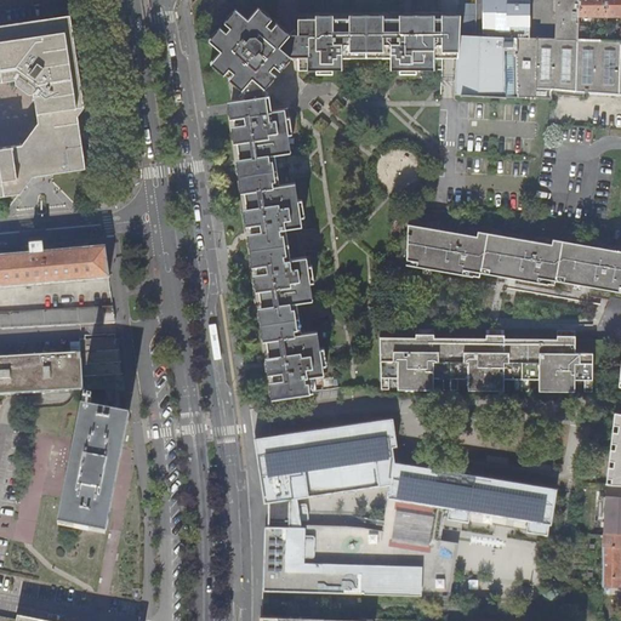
[(38,90),(36,92),(40,123),(47,127),(75,124),(80,119),(85,113),(68,0),(0,0),(0,195),(22,193),(35,177),(34,176),(32,151),(23,144),(0,147),(0,81),(17,79),(20,77),(24,75),(36,85),(38,90)]
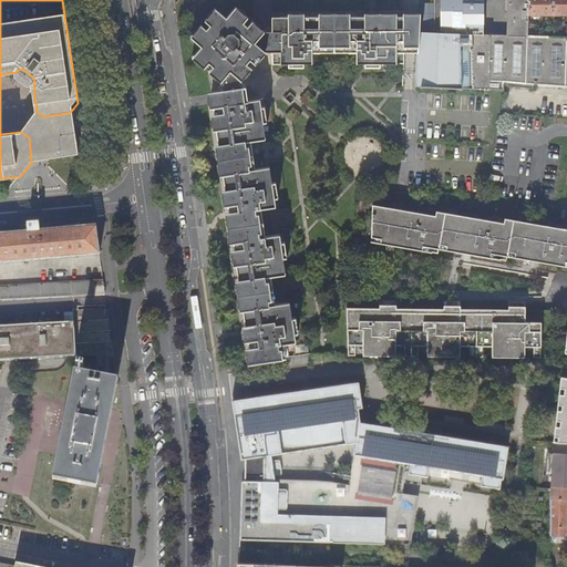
[(472,33),(483,34),(484,0),(441,0),(441,6),(441,33),(434,33),(420,32),(419,53),(416,85),(472,88),(472,33)]
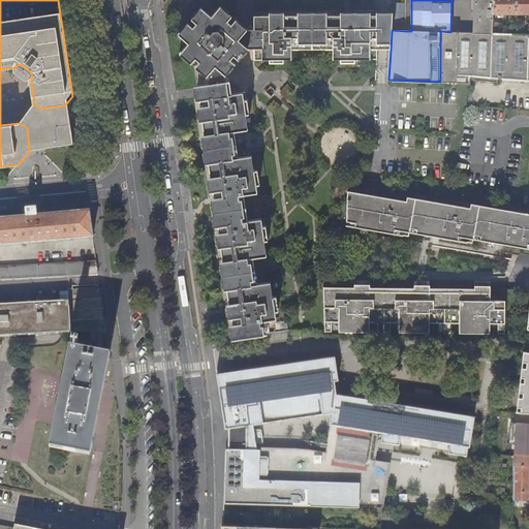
[(474,0),(474,33),(450,32),(440,31),(440,82),(469,84),(470,75),(497,79),(528,80),(528,34),(520,34),(517,34),(512,34),(492,33),(493,13),(493,0),(474,0)]
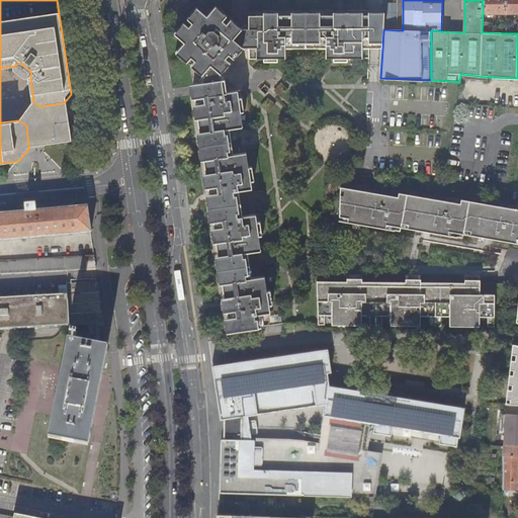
[(483,0),(483,13),(506,13),(505,0),(483,0)]
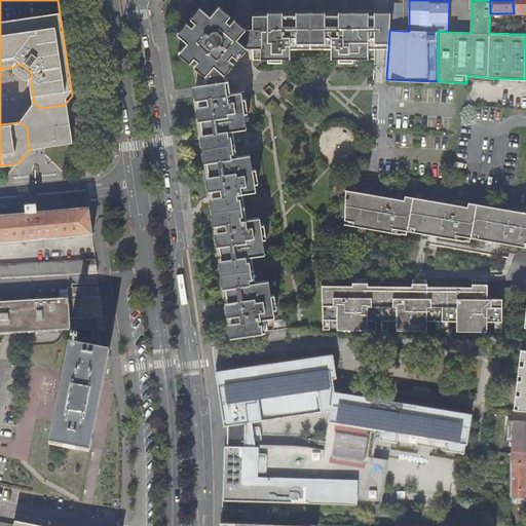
[(525,0),(513,0),(514,13),(525,12),(525,0)]
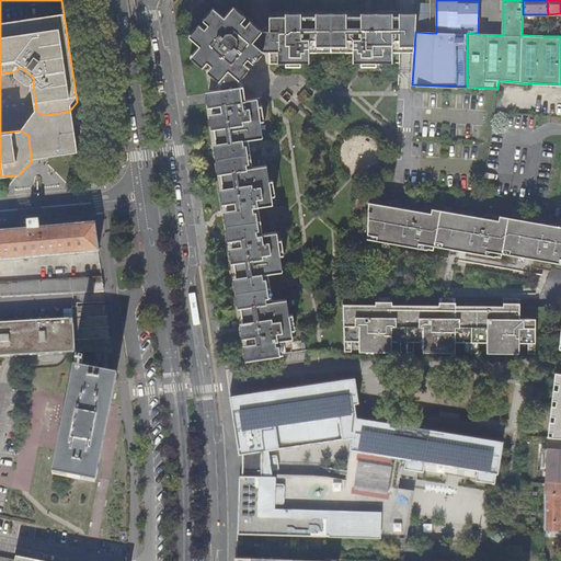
[(241,22),(245,15),(235,6),(225,16),(214,7),(204,19),(209,23),(205,29),(199,23),(190,34),(202,45),(192,56),(203,66),(207,60),(213,65),(207,70),(219,80),(229,68),(240,79),(250,67),(244,63),(249,58),(253,63),(264,52),(252,42),(262,30),(251,20),(245,25),(241,22)]
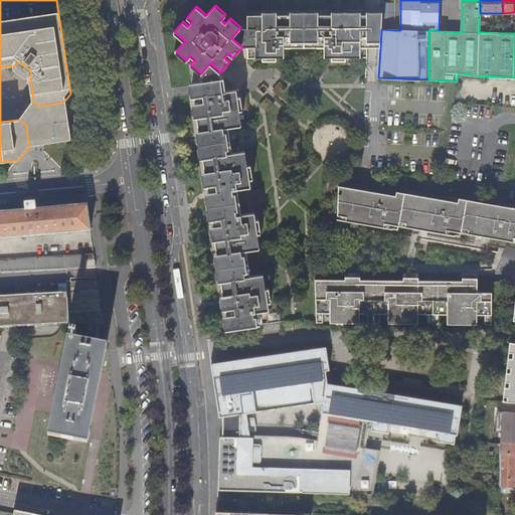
[(373,47),(380,48),(381,29),(382,16),(373,16),(248,15),(248,57),(263,57),(263,61),(276,61),(276,57),(284,57),(284,47),(325,47),(325,57),(332,57),(332,61),(345,61),(345,57),(367,58),(367,47),(373,47)]
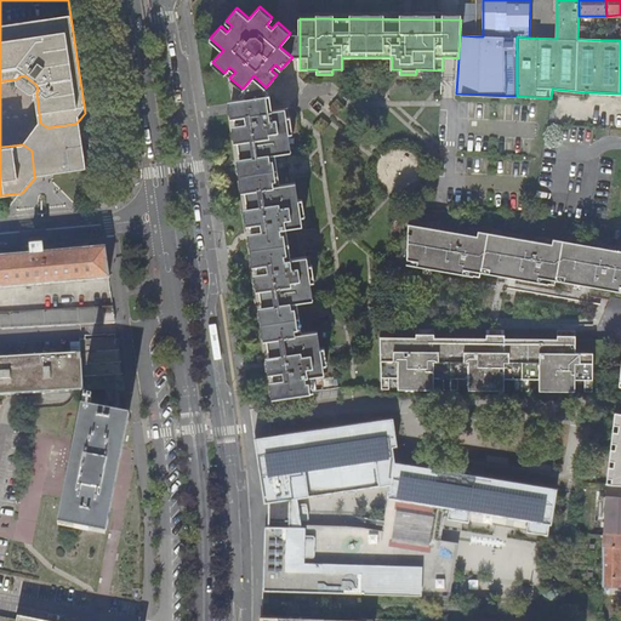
[(32,92),(36,92),(38,90),(36,85),(24,75),(20,77),(17,79),(18,84),(32,92)]
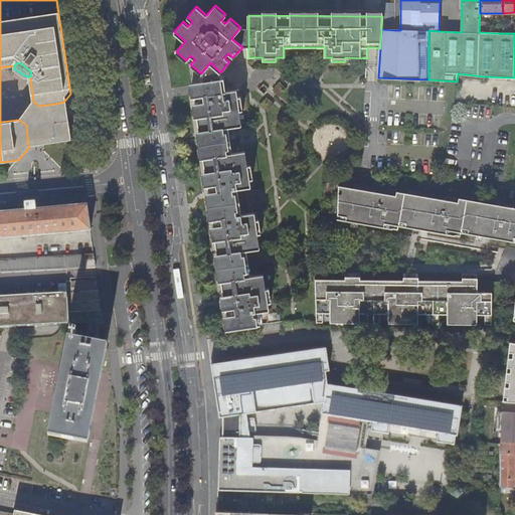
[(192,83),(192,89),(223,83),(222,78),(192,83)]
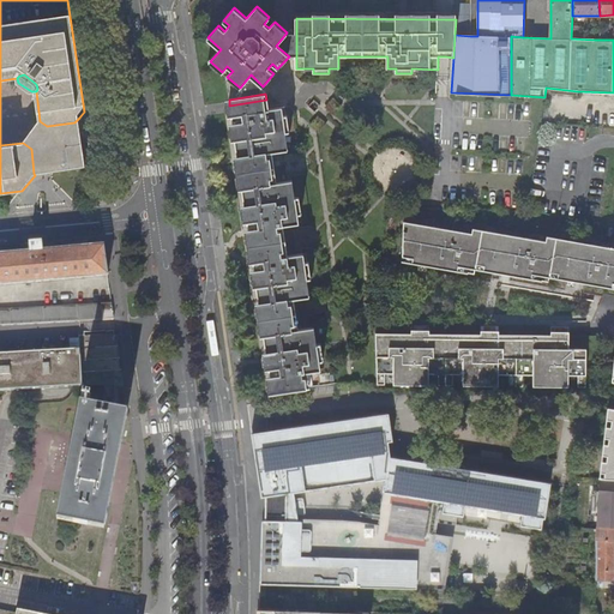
[(230,115),(268,109),(268,104),(266,100),(229,106),(230,109),(230,115)]
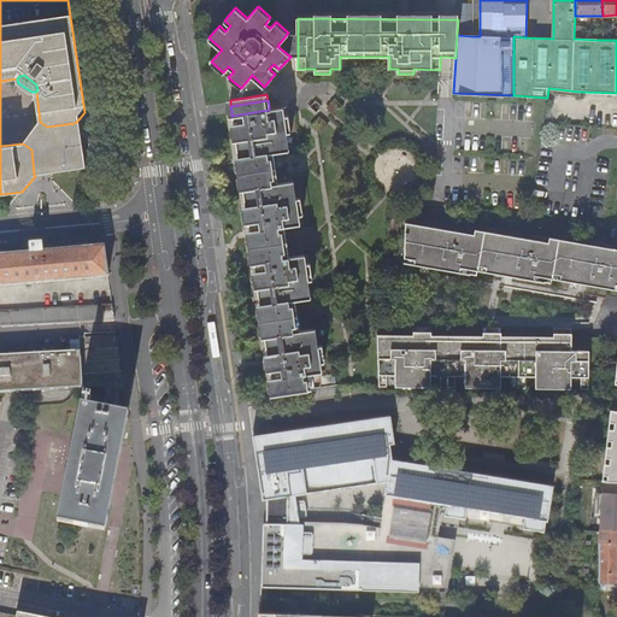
[(330,107),(338,113),(344,106),(336,100),(330,107)]
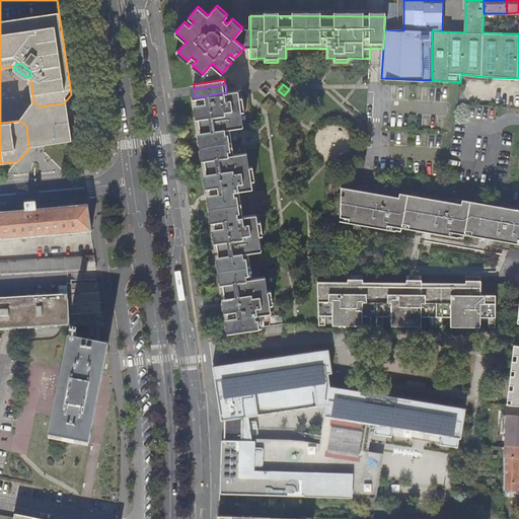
[(201,133),(228,129),(242,127),(240,112),(243,112),(241,97),(238,98),(236,90),(226,92),(195,97),(201,133)]
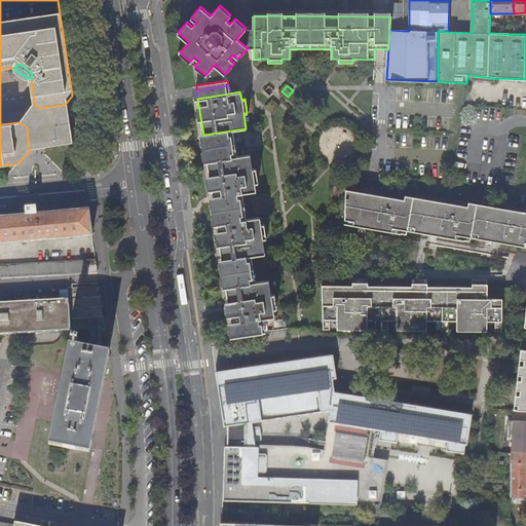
[(40,108),(34,104),(34,105),(20,122),(27,127),(29,149),(45,147),(70,117),(68,101),(64,105),(40,108)]
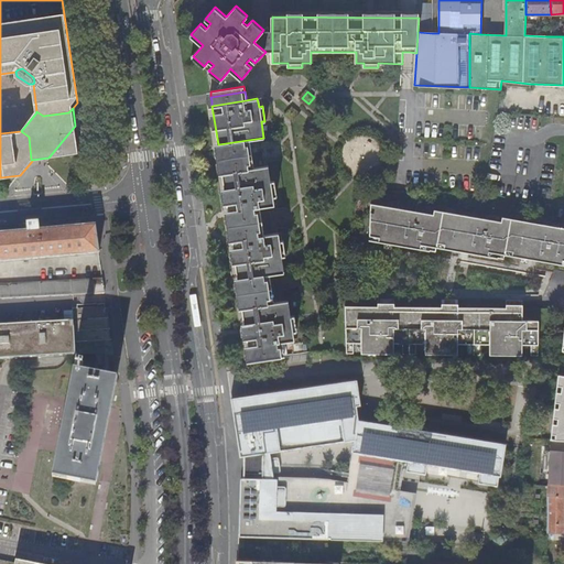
[(288,115),(294,120),(301,114),(293,108),(288,115)]
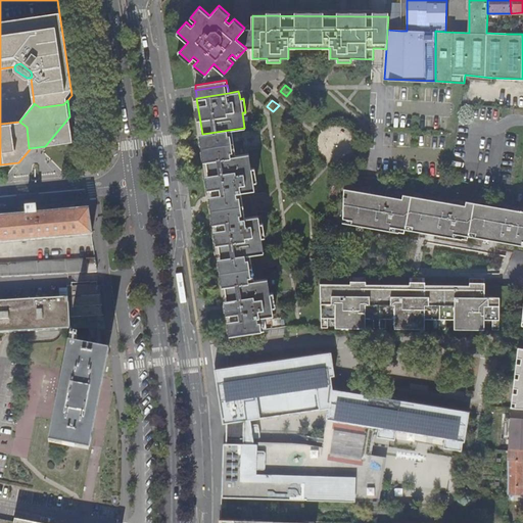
[(69,116),(45,146),(74,142),(69,116)]
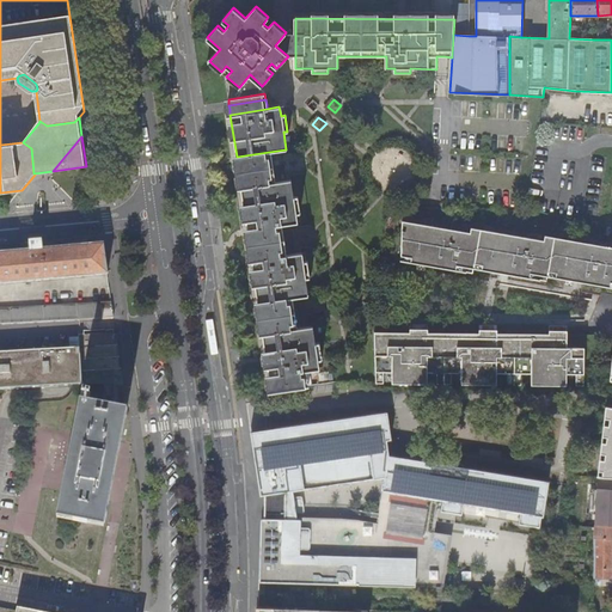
[(240,188),(274,183),(269,152),(237,157),(240,185),(240,188)]
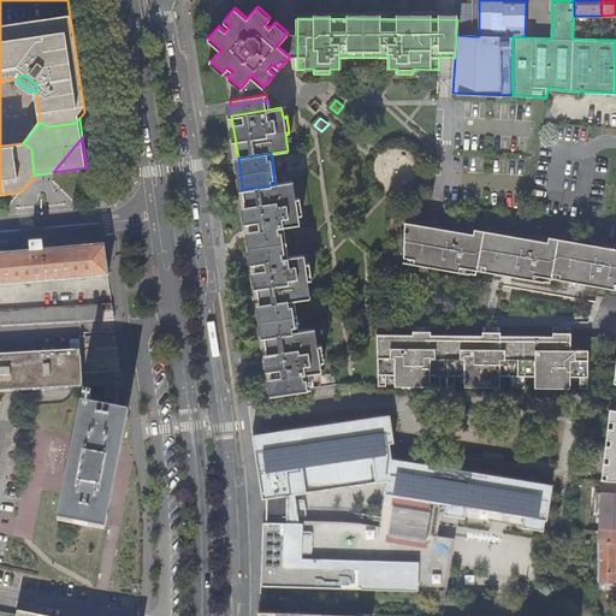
[(291,182),(242,189),(249,231),(282,226),(298,224),(297,215),(301,214),(298,199),(295,199),(291,182)]
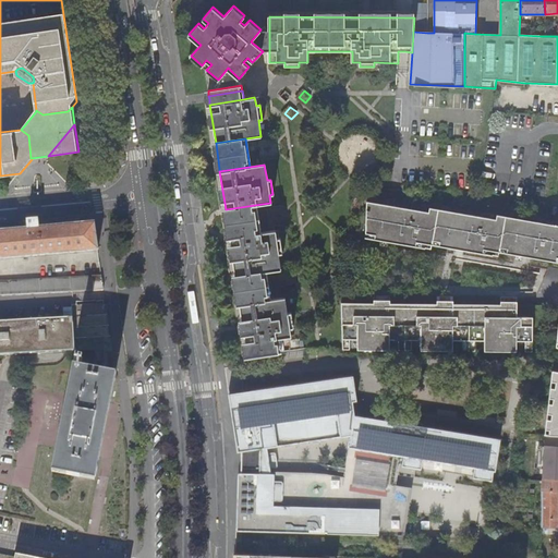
[(557,261),(557,222),(556,222),(541,222),(510,218),(509,222),(444,210),(443,215),(366,201),(365,230),(365,232),(372,234),(371,239),(380,240),(380,235),(388,237),(400,239),(399,243),(431,249),(432,244),(448,247),(448,243),(456,244),(466,246),(465,251),(498,256),(499,252),(514,254),(516,250),(523,251),(535,253),(534,257),(557,261)]
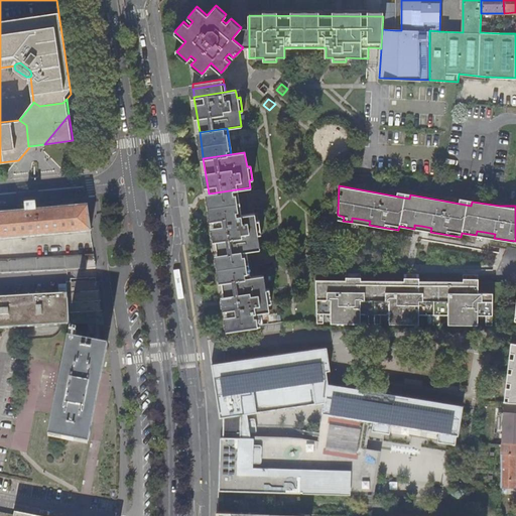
[(209,194),(212,220),(240,216),(236,189),(209,194)]
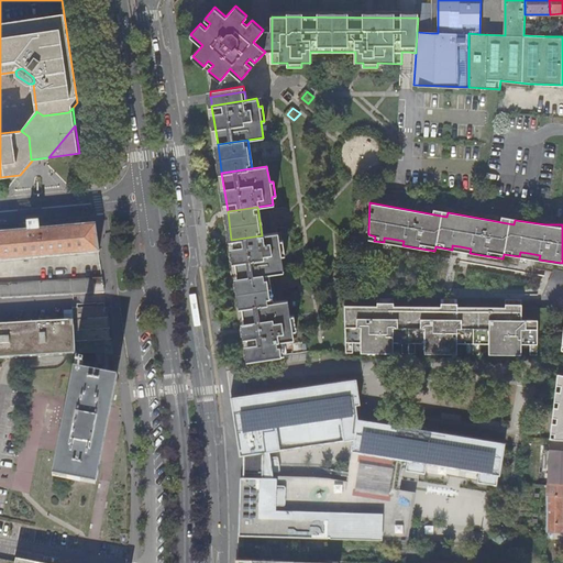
[(0,261),(99,252),(96,227),(78,228),(77,227),(41,230),(29,231),(0,232),(0,261)]
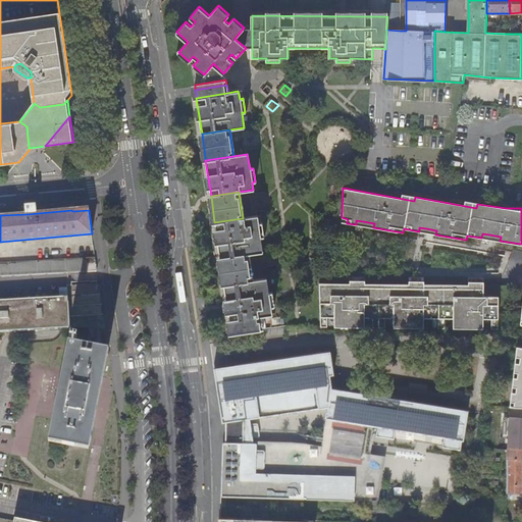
[(243,218),(214,222),(229,320),(260,315),(271,314),(270,307),(273,307),(271,292),(264,293),(262,278),(252,279),(248,254),(258,252),(256,238),(263,236),(261,222),(258,223),(256,216),(243,218)]
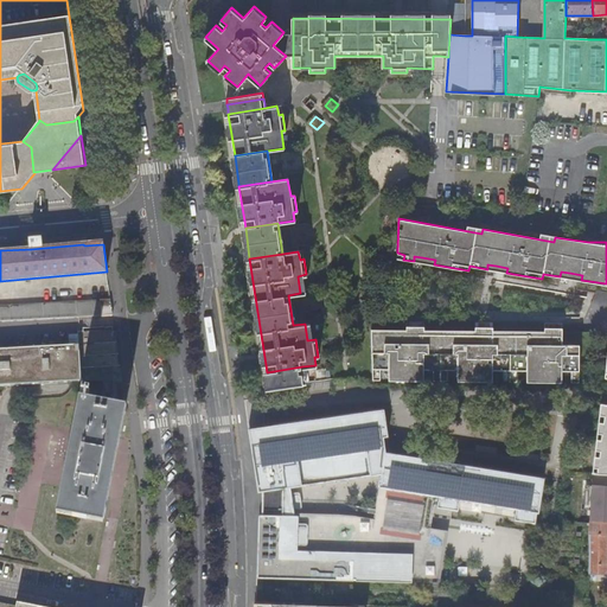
[(112,301),(0,306),(0,321),(6,321),(114,314),(112,301)]
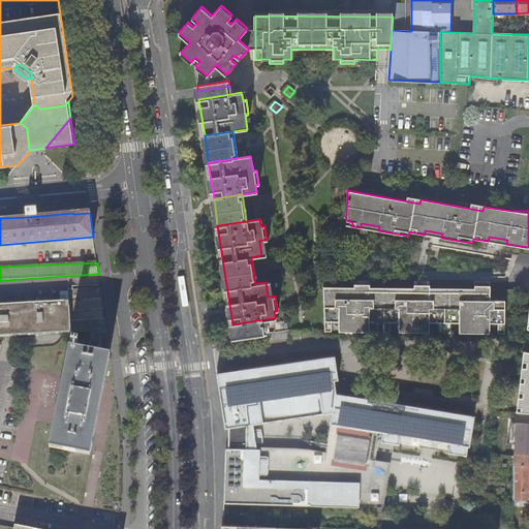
[(335,286),(322,286),(323,320),(338,320),(338,327),(369,327),(369,321),(398,321),(398,328),(429,328),(429,322),(459,322),(459,328),(489,329),(489,332),(512,333),(514,323),(518,288),(490,288),(483,288),(483,291),(474,291),(474,288),(423,287),(423,291),(414,291),(414,287),(363,287),(363,290),(354,290),(354,287),(335,286)]
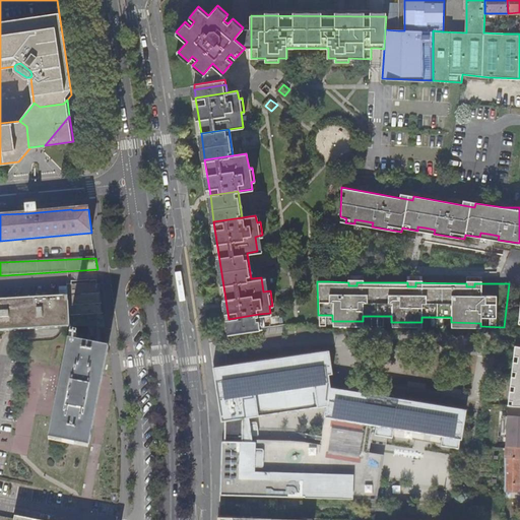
[(68,285),(68,296),(60,297),(0,300),(0,330),(3,331),(69,327),(69,325),(75,325),(106,322),(100,282),(68,284),(68,285)]
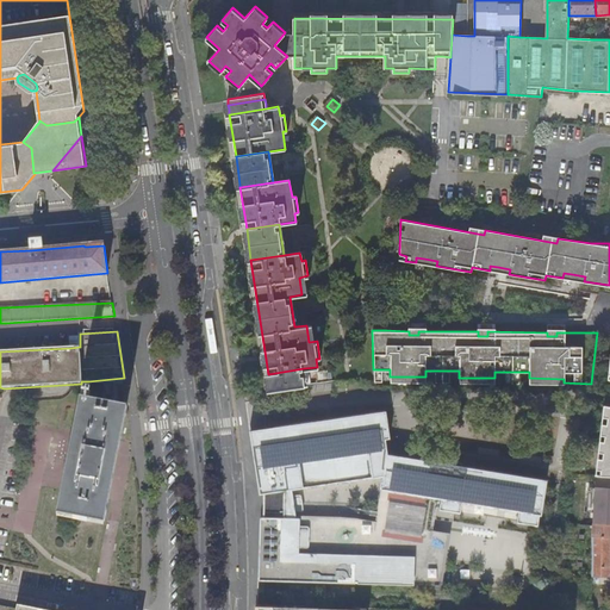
[(70,336),(70,348),(80,347),(80,335),(70,336)]
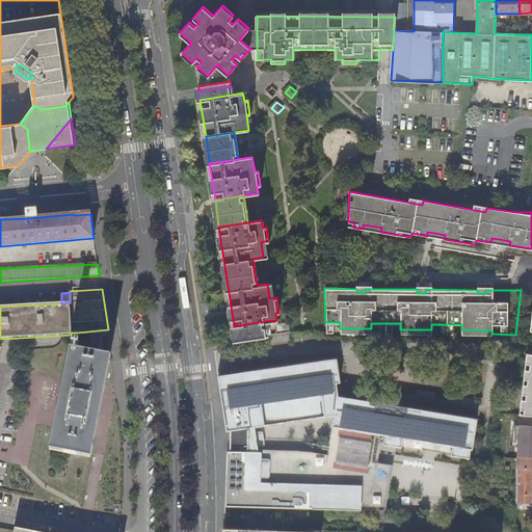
[(235,340),(267,335),(265,321),(234,326),(235,340)]
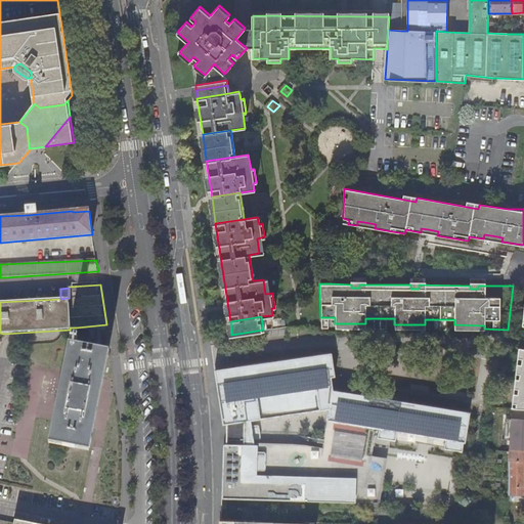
[(100,329),(106,330),(106,324),(76,328),(89,329),(90,347),(100,349),(100,329)]
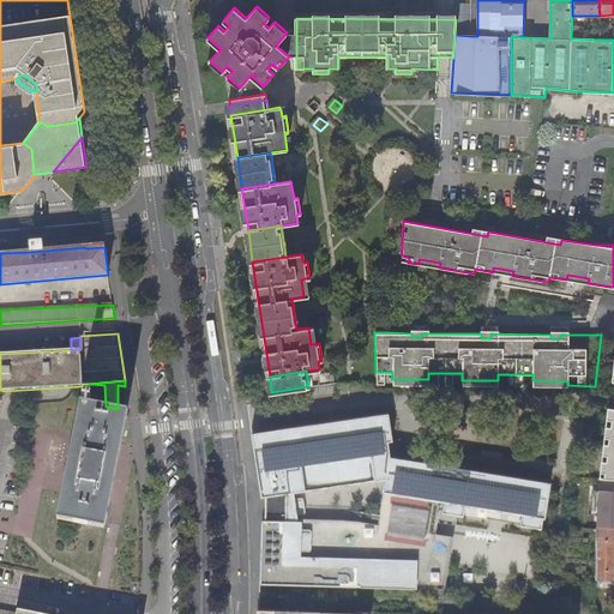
[(118,409),(106,407),(80,402),(58,519),(106,529),(128,411),(118,409)]
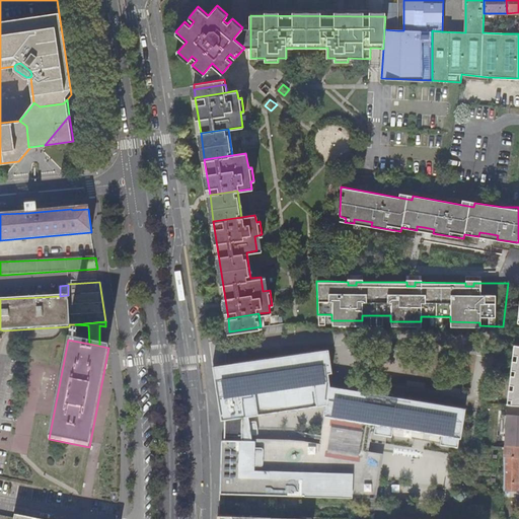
[(518,346),(513,345),(512,352),(516,353),(515,362),(513,376),(510,375),(509,375),(509,381),(510,381),(512,381),(510,403),(508,403),(508,404),(508,405),(518,405),(518,346)]
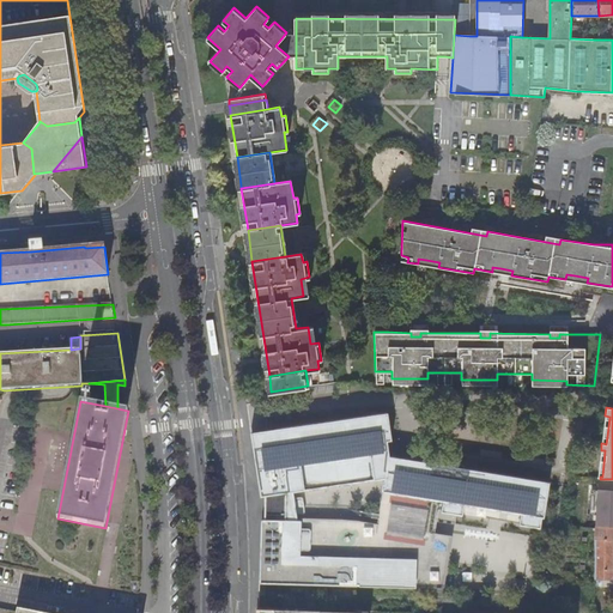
[(419,507),(420,507),(420,505),(422,505),(422,504),(442,507),(442,510),(441,513),(462,515),(463,510),(465,504),(521,513),(521,519),(520,525),(540,527),(541,522),(542,516),(544,516),(544,515),(550,481),(465,467),(465,466),(463,465),(462,465),(442,461),(441,461),(439,461),(438,462),(438,463),(437,463),(389,456),(387,441),(392,441),(388,412),(266,430),(250,432),(261,496),(265,495),(265,519),(261,519),(260,582),(266,582),(281,583),(358,584),(358,583),(439,584),(448,542),(434,540),(377,532),(378,527),(358,525),(343,522),(305,520),(297,520),(296,514),(302,514),(303,514),(303,513),(304,513),(304,511),(303,499),(303,498),(302,498),(302,497),(301,497),(299,497),(293,498),(293,491),(302,490),(372,480),(386,478),(383,492),(389,493),(388,499),(388,501),(389,501),(389,502),(389,503),(390,503),(392,503),(418,507),(419,507)]
